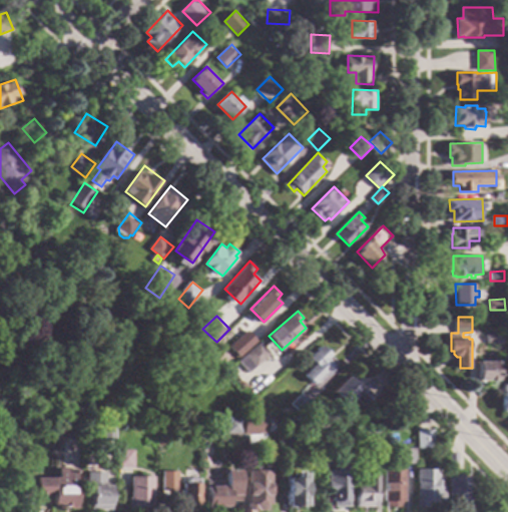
[(261,340),(241,358),(230,346),(249,329),(261,340)]
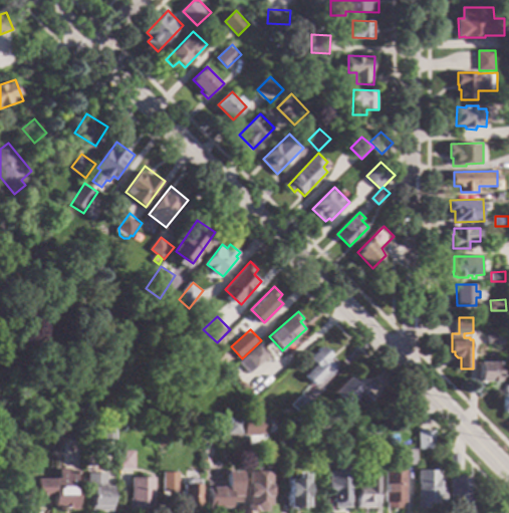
[(505,343),(489,343),(489,335),(504,334),(505,343)]
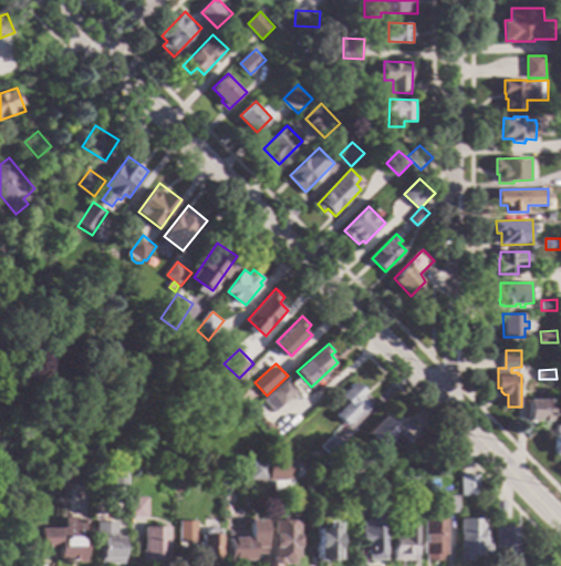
[(301,391),(277,411),(266,399),(290,378),(301,391)]
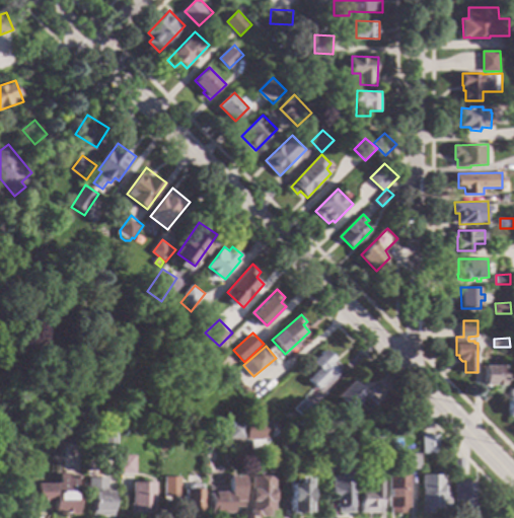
[(345,366),(320,389),(310,378),(320,368),(315,362),(328,349),(345,366)]
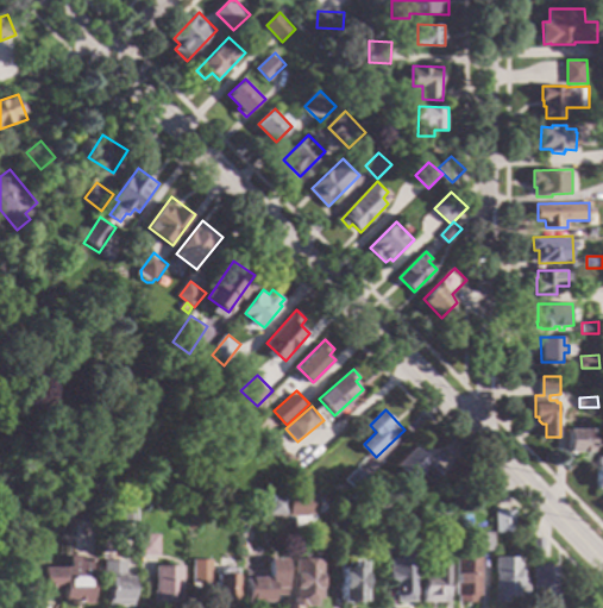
[(596,452),(570,452),(570,428),(596,428),(596,452)]
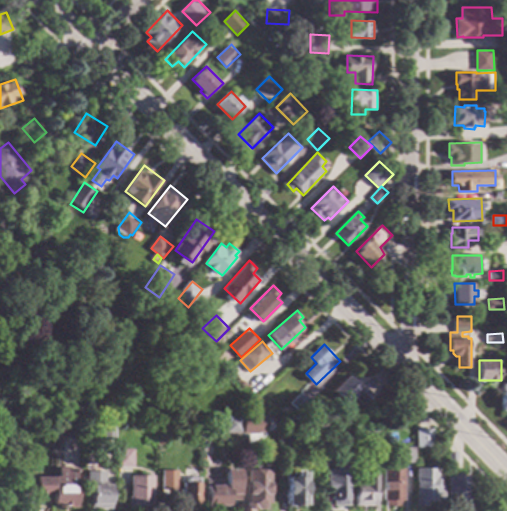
[(363,386),(365,383),(375,393),(365,405),(355,396),(349,403),(336,390),(351,374),(363,386)]
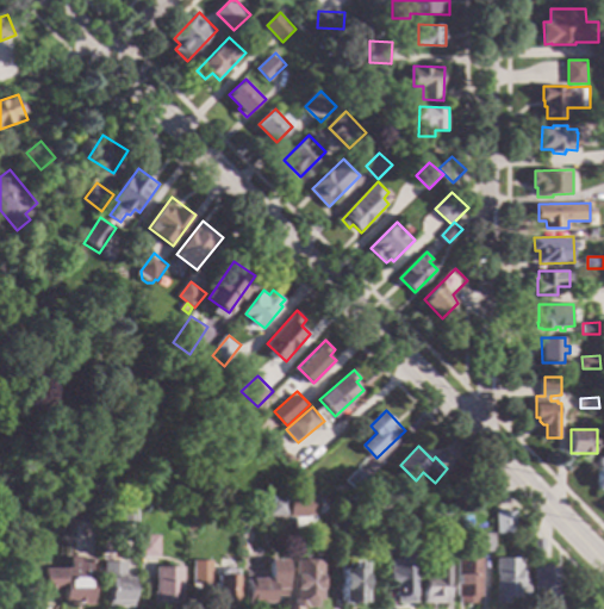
[(373,479),(360,491),(349,479),(362,466),(373,479)]
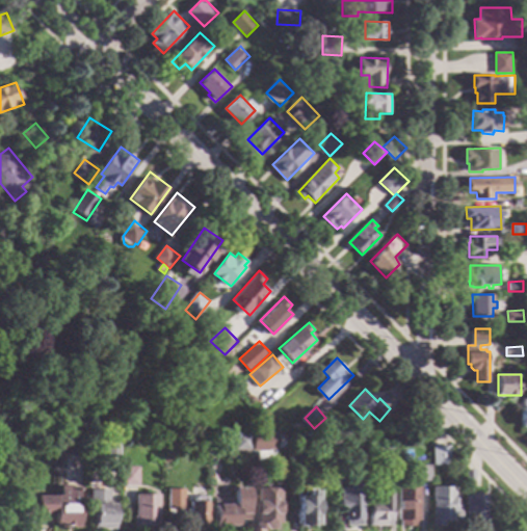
[(354,440),(343,439),(343,429),(356,429),(354,440)]
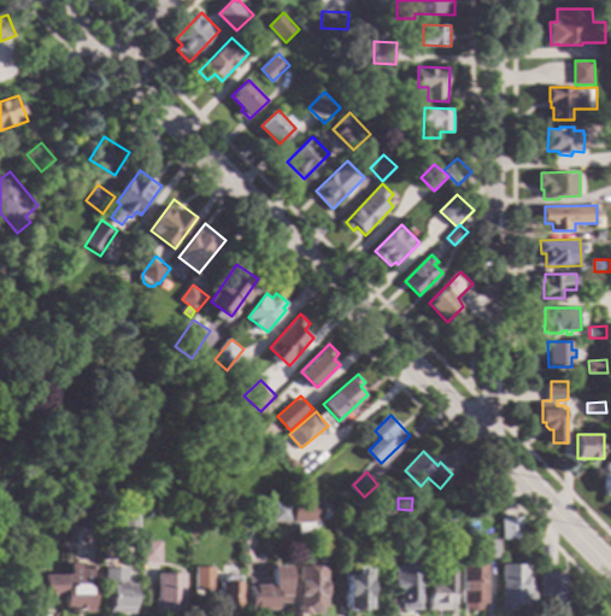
[(295,520),(276,521),(276,502),(295,502),(295,520)]
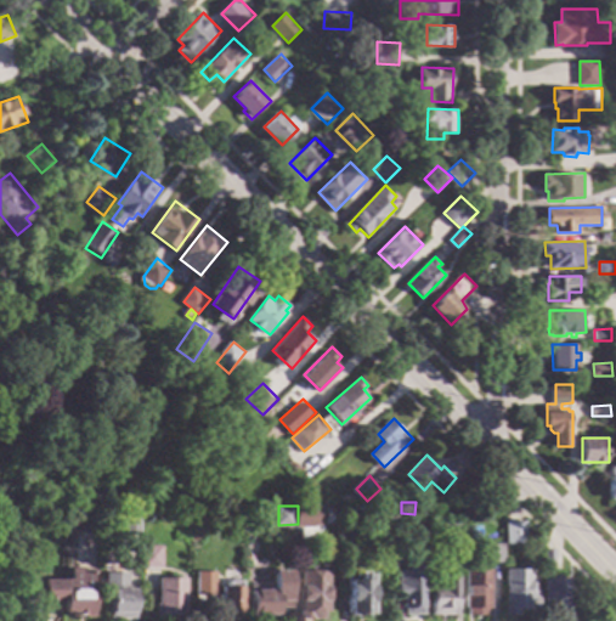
[(320,523),(300,521),(300,507),(320,507),(320,523)]
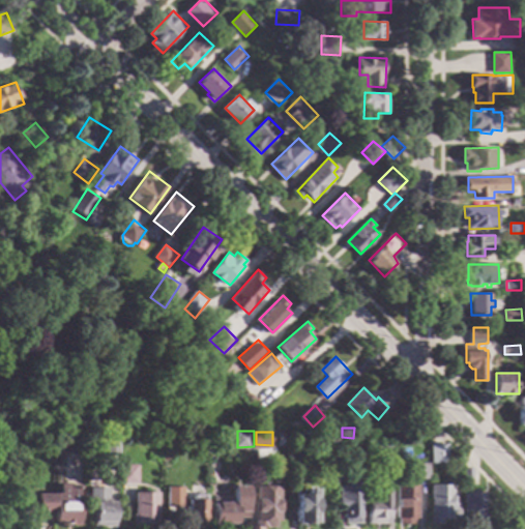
[(453,462),(435,462),(435,444),(453,444),(453,462)]
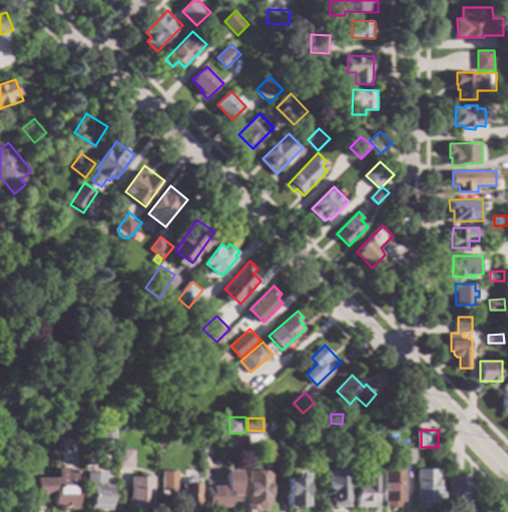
[(243,451),(238,456),(234,452),(239,447),(243,451)]
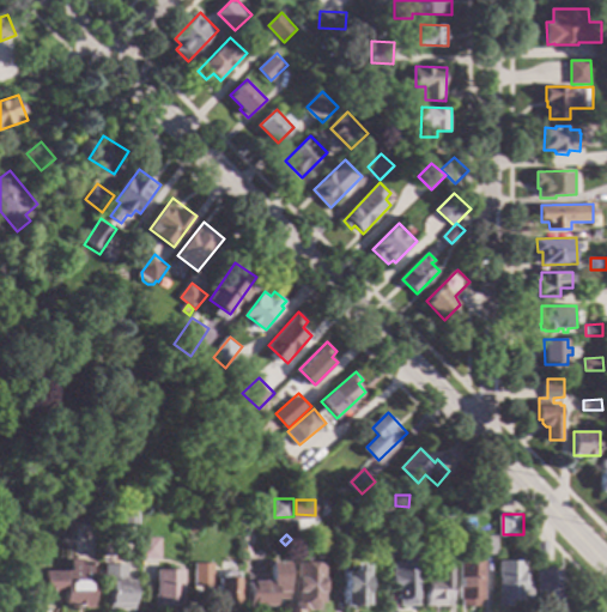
[(502,553),(481,553),(481,534),(502,534),(502,553)]
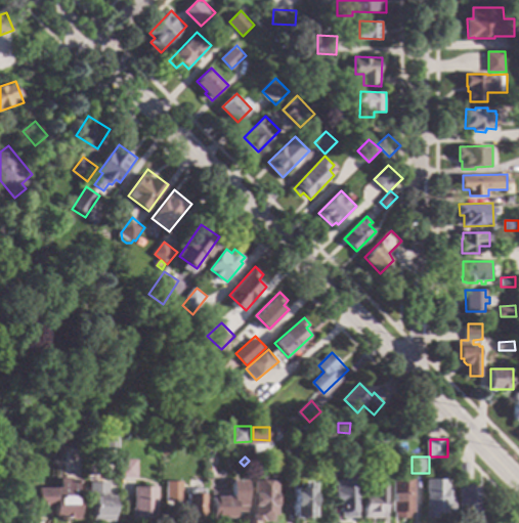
[(140,476),(124,477),(124,459),(140,459),(140,476)]
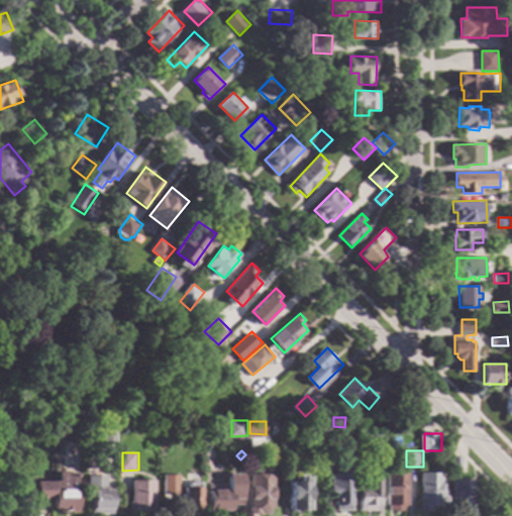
[(356,504),(355,504),(355,510),(339,510),(339,495),(334,495),(334,473),(344,472),(344,453),(355,453),(356,504)]
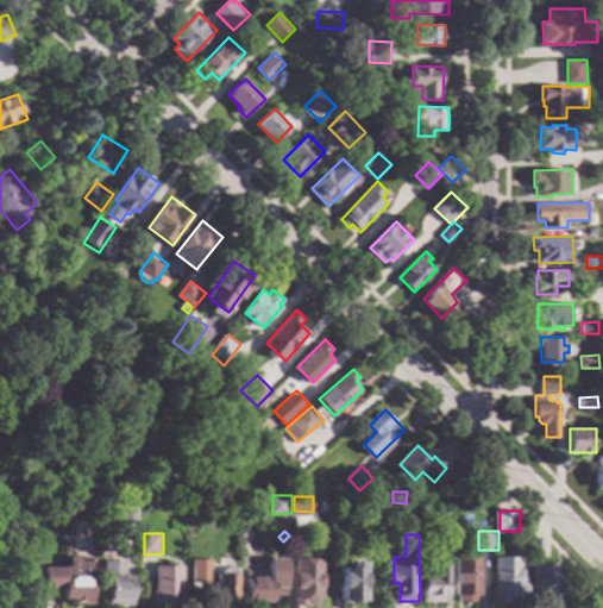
[(548,555),(536,555),(536,538),(548,537),(548,555)]
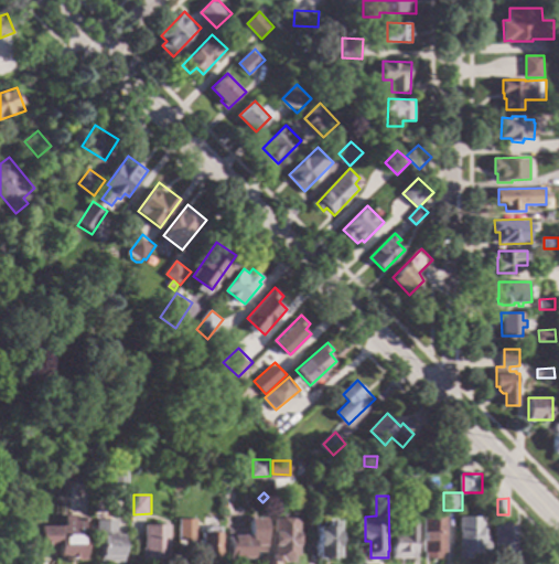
[(291,500),(292,502),(292,506),(290,508),(287,509),(285,508),(282,504),(282,502),(285,499),(288,499),(291,500)]
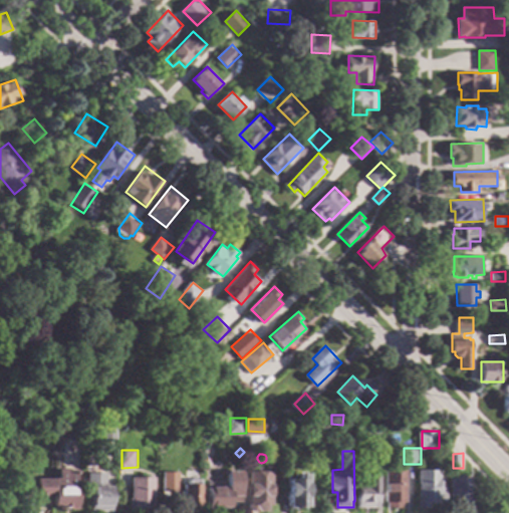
[(120,465),(120,481),(110,481),(111,465),(120,465)]
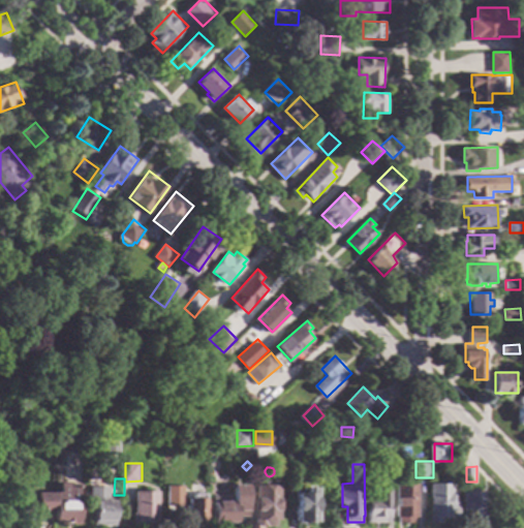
[(82,486),(84,486),(84,523),(59,523),(59,511),(31,510),(31,492),(63,492),(63,483),(82,483),(82,486)]
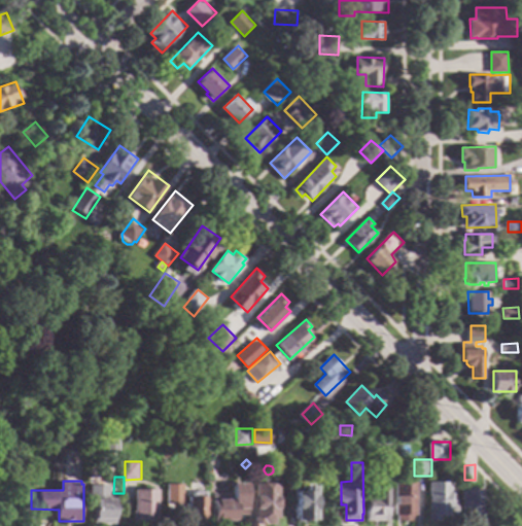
[(419,515),(415,515),(416,520),(401,520),(401,514),(397,514),(396,481),(418,481),(419,515)]
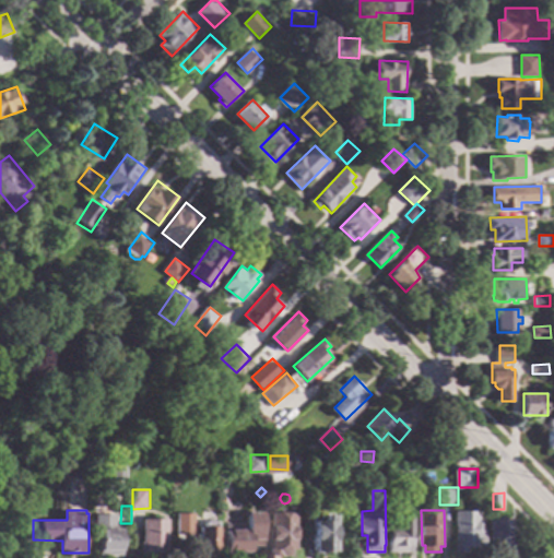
[(483,521),(485,521),(485,530),(490,529),(490,544),(481,544),(481,547),(472,547),(472,551),(460,551),(459,511),(483,510),(483,521)]
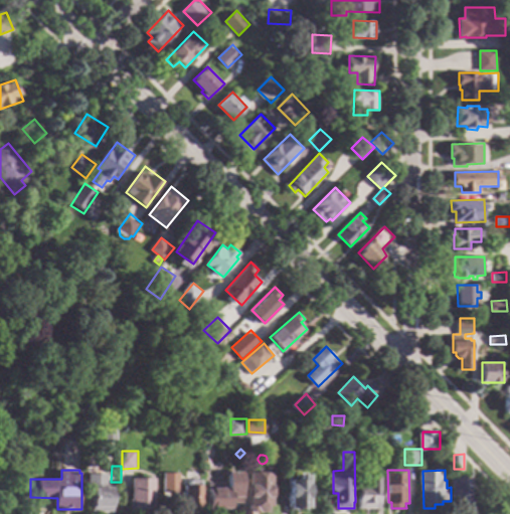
[(181,492),(166,492),(167,472),(182,472),(181,492)]
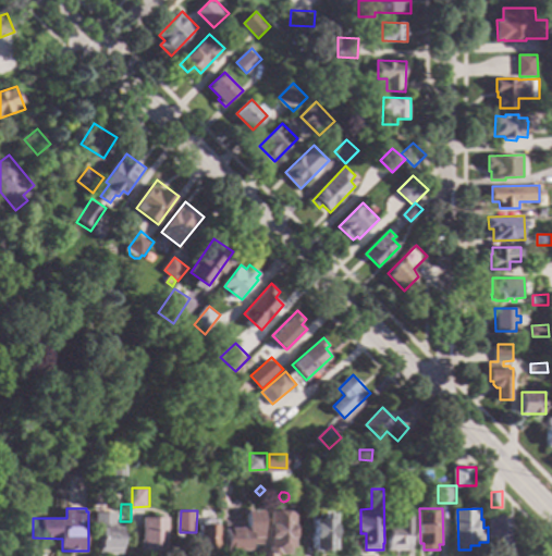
[(297,552),(273,552),(273,510),(298,510),(297,552)]
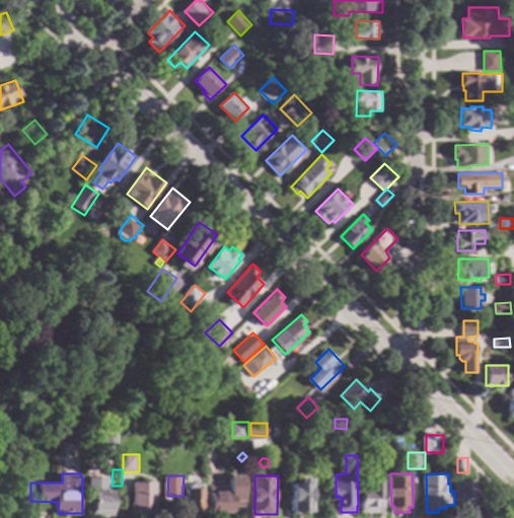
[(109,491),(116,491),(116,515),(93,515),(93,494),(90,494),(90,477),(109,477),(109,491)]
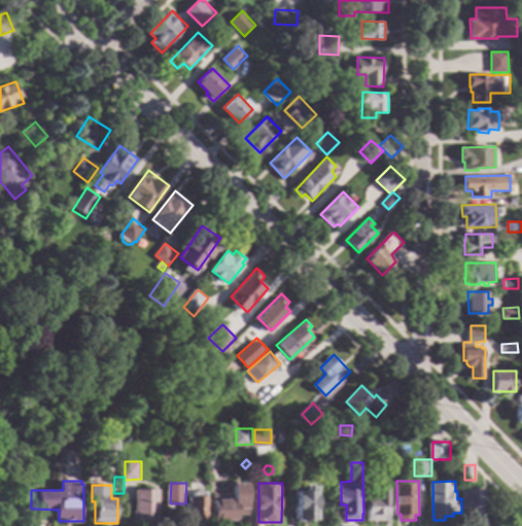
[(317,520),(297,520),(298,490),(305,490),(305,485),(318,485),(317,520)]
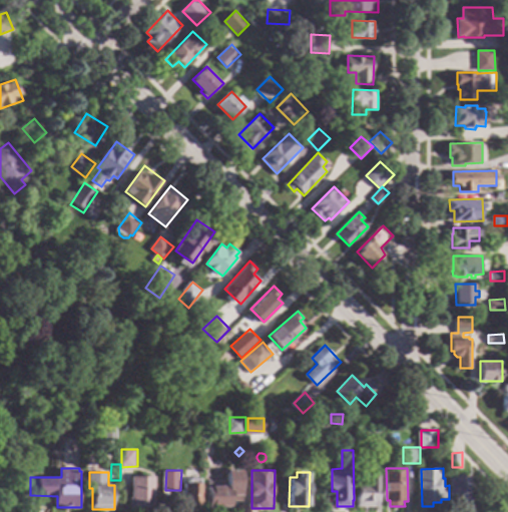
[(157,476),(156,511),(132,510),(133,475),(157,476)]
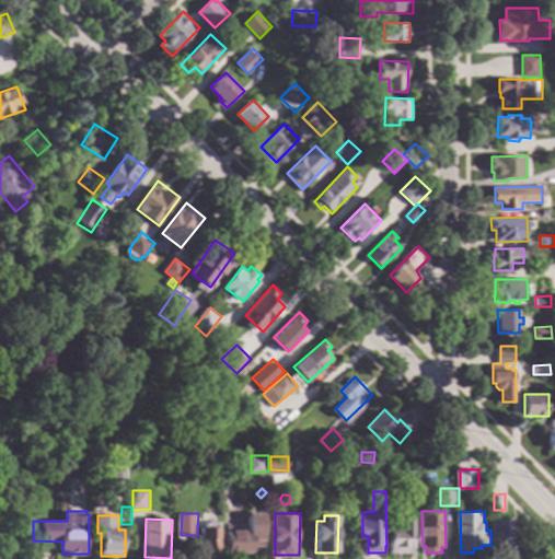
[(416,552),(393,554),(393,523),(404,523),(404,519),(416,519),(416,552)]
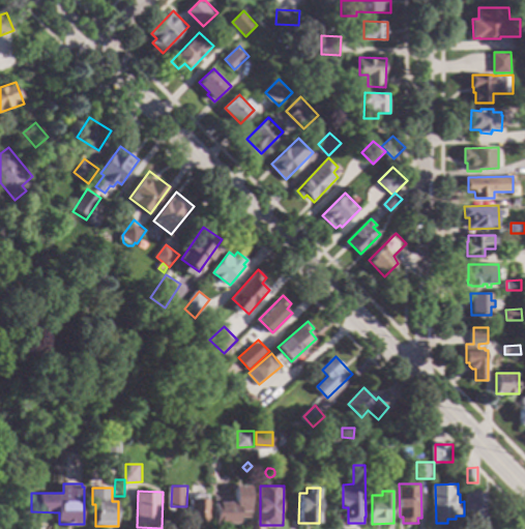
[(491,518),(488,518),(488,522),(478,522),(478,517),(469,517),(469,492),(491,492),(491,518)]
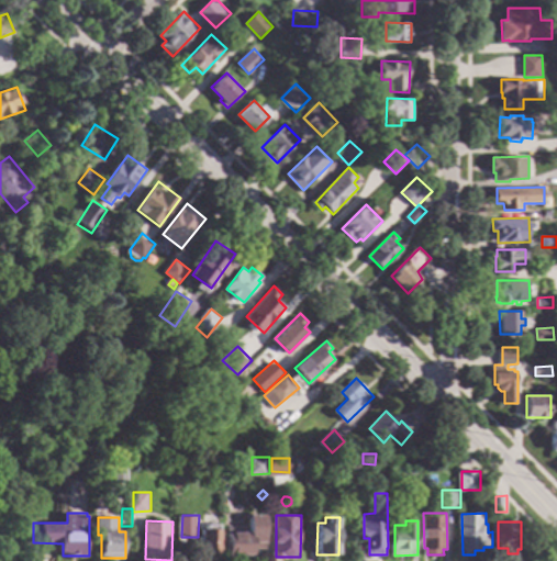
[(223,529),(222,558),(203,558),(204,529),(223,529)]
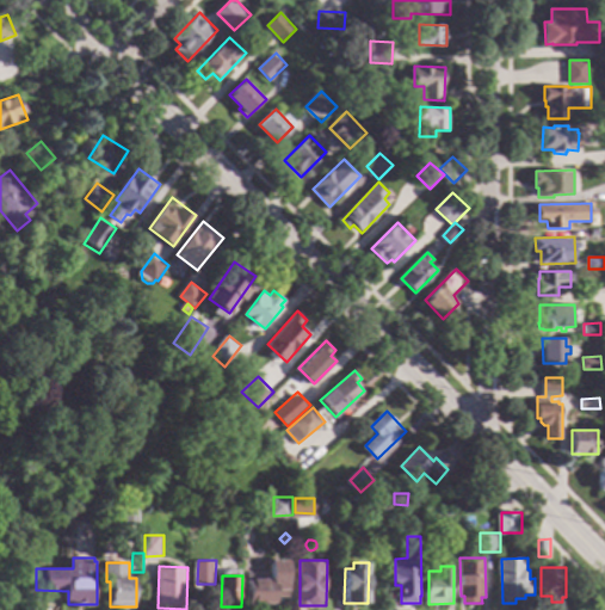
[(278,603),(251,603),(251,579),(278,578),(278,603)]
